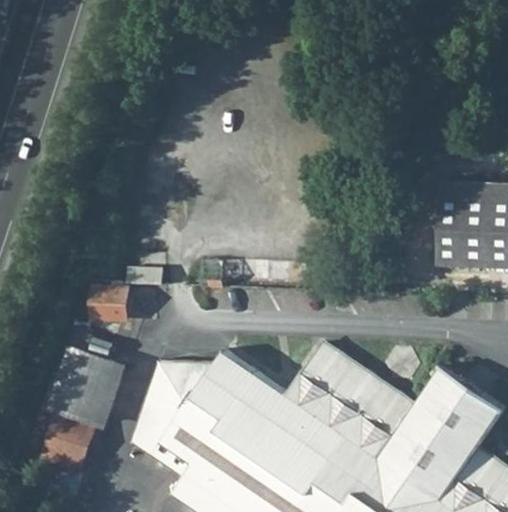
[(507,181),(438,179),(438,192),(507,194),(507,181)]
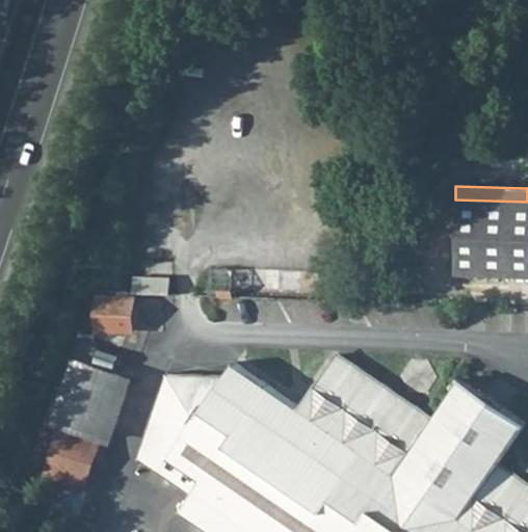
[(527,202),(455,200),(453,275),(527,277),(527,202)]
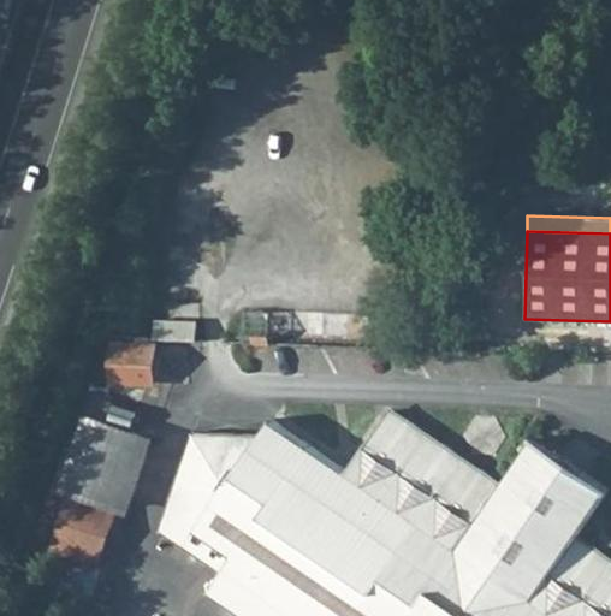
[(220,323),(179,320),(178,338),(220,341),(220,323)]
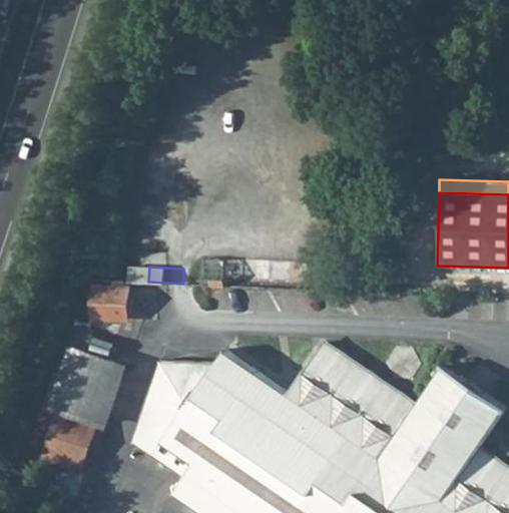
[(90,285),(89,318),(153,320),(154,287),(90,285)]
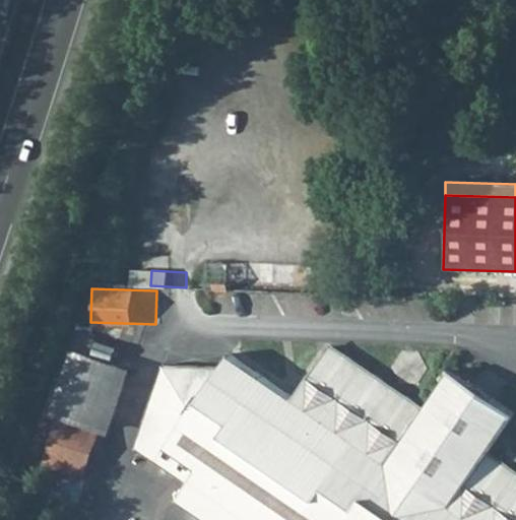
[(85,337),(83,344),(91,346),(92,339),(85,337)]
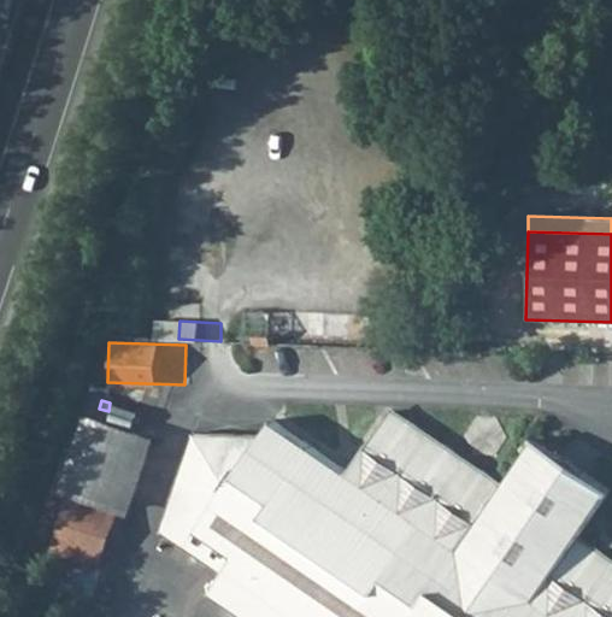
[(611,616),(611,563),(575,538),(607,491),(531,439),(500,486),(387,410),(345,470),(270,419),(258,434),(190,433),(175,477),(218,494),(193,530),(230,556),(218,574),(205,593),(240,616),(611,616)]
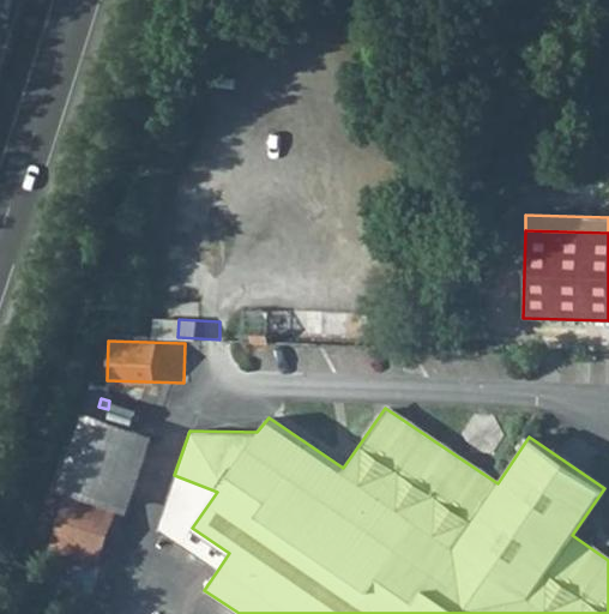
[(58,485),(68,489),(114,505),(140,432),(83,411),(58,485)]
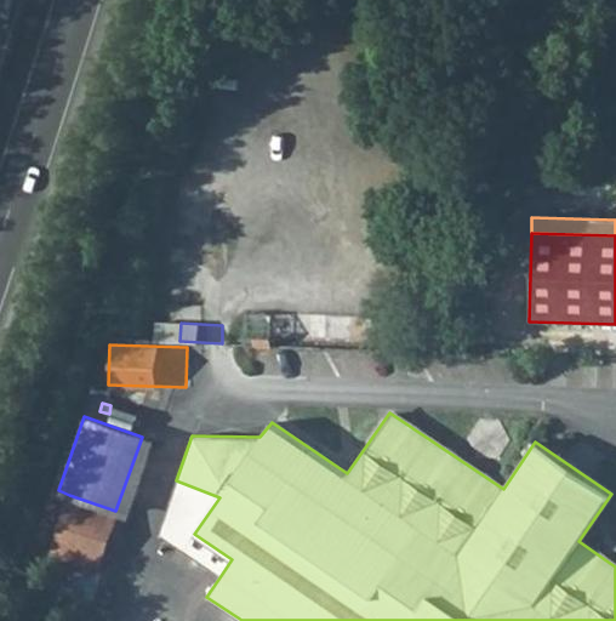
[(220,577),(232,559),(194,534),(220,497),(176,480),(158,533),(220,577)]
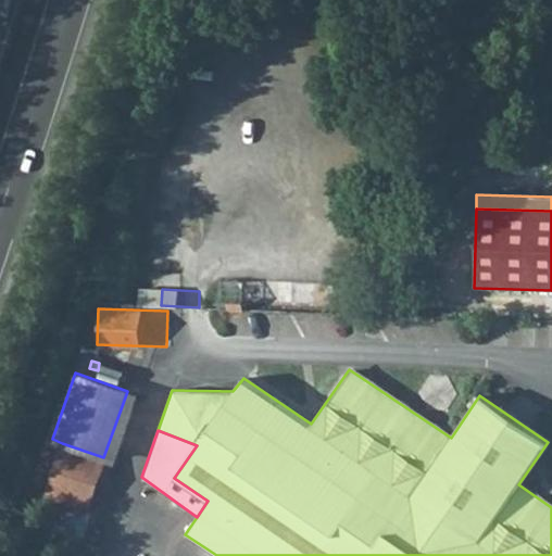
[(62,443),(45,492),(86,507),(103,457),(62,443)]
